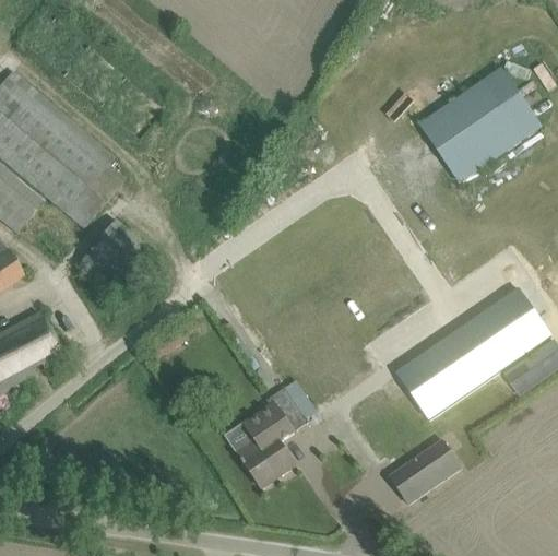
[(501,66),(419,123),(462,184),(543,127),(501,66)]
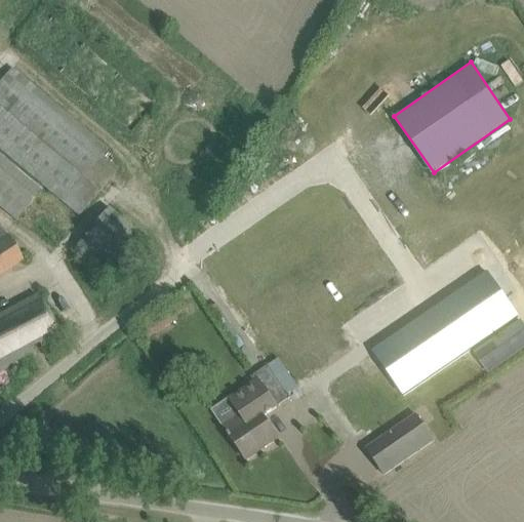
[(106,146),(89,132),(10,67),(0,79),(0,147),(78,212),(116,166),(99,153),(106,146)]
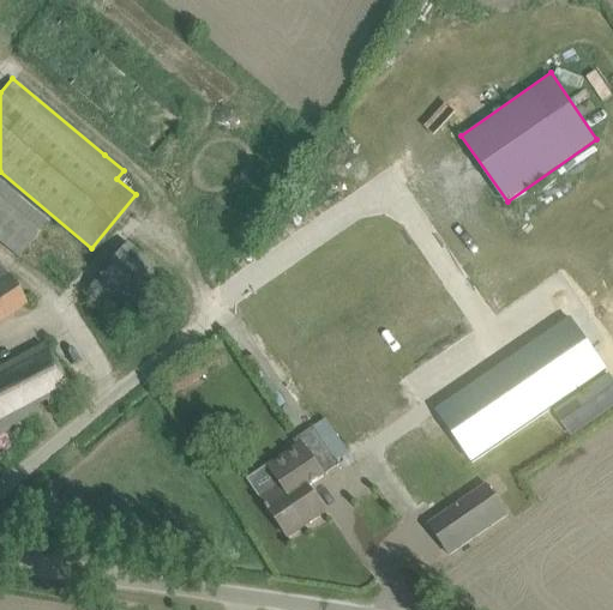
[(0,240),(17,254),(40,228),(47,219),(0,180),(0,240)]
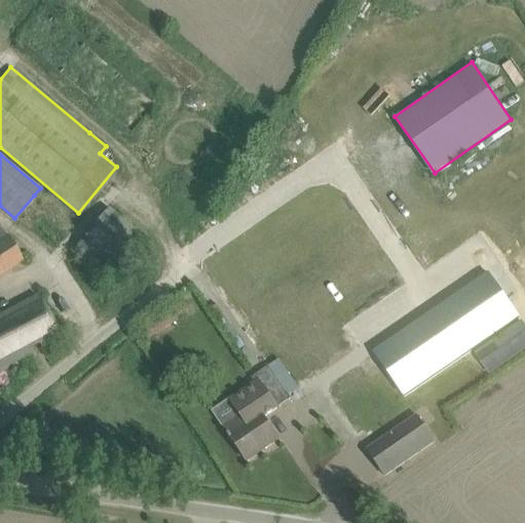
[(305,180),(324,171),(319,160),(300,170),(305,180)]
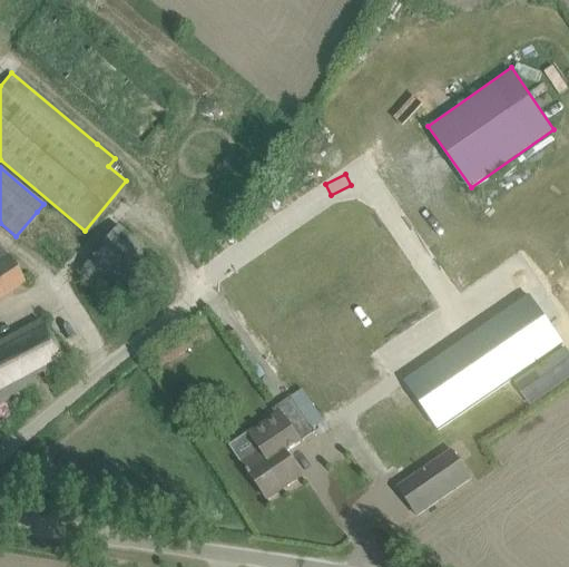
[(81,266),(123,301),(157,258),(116,224),(81,266)]
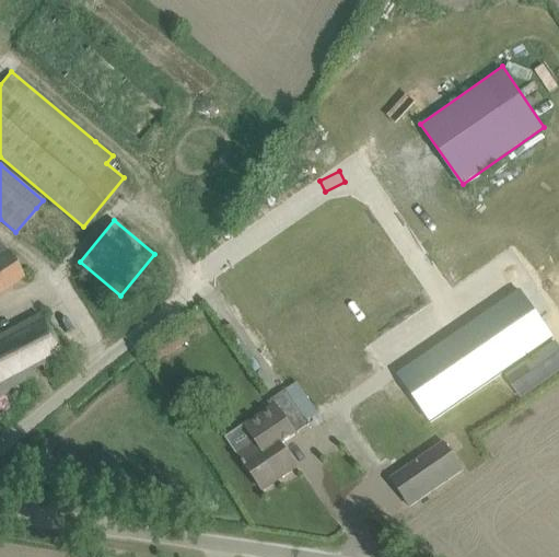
[(4,245),(0,241),(0,287),(23,274),(4,245)]
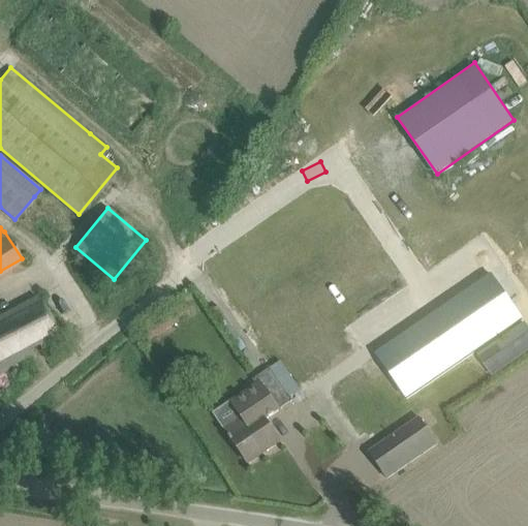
[(277,404),(418,307),(398,278),(252,378),(256,383),(244,393),(214,413),(229,436),(228,437),(230,440),(231,439),(247,462),(279,440),(264,420),(280,410),(277,404)]
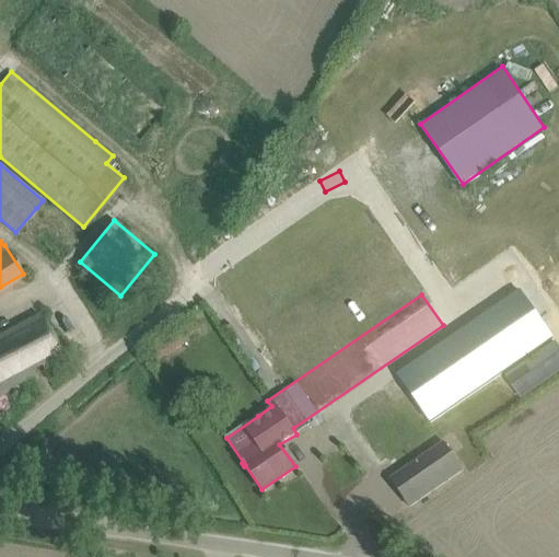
[(63,357),(54,337),(36,306),(0,327),(0,390),(30,374),(27,370),(39,363),(42,369),(63,357)]
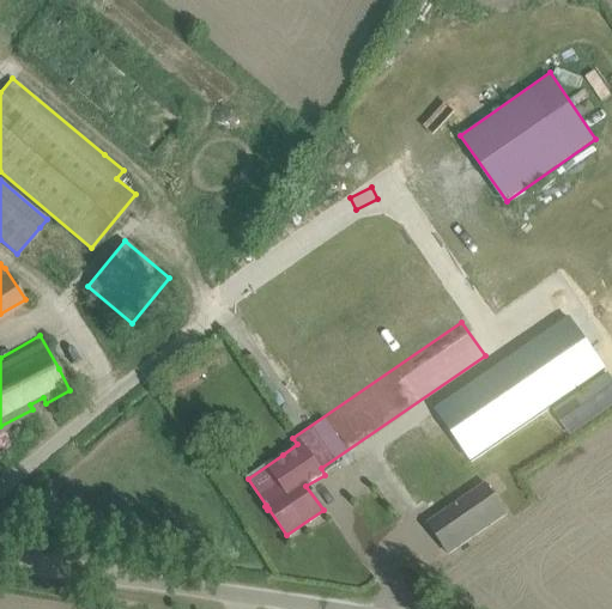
[(611,379),(607,372),(552,410),(567,432),(611,401),(611,379)]
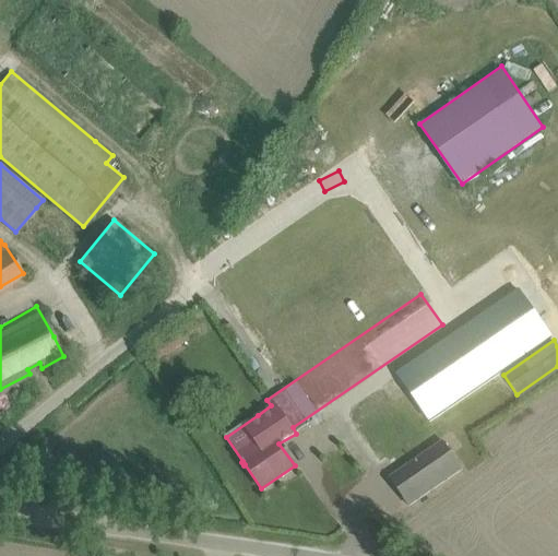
[(408,505),(461,466),(442,440),(389,477),(408,505)]
